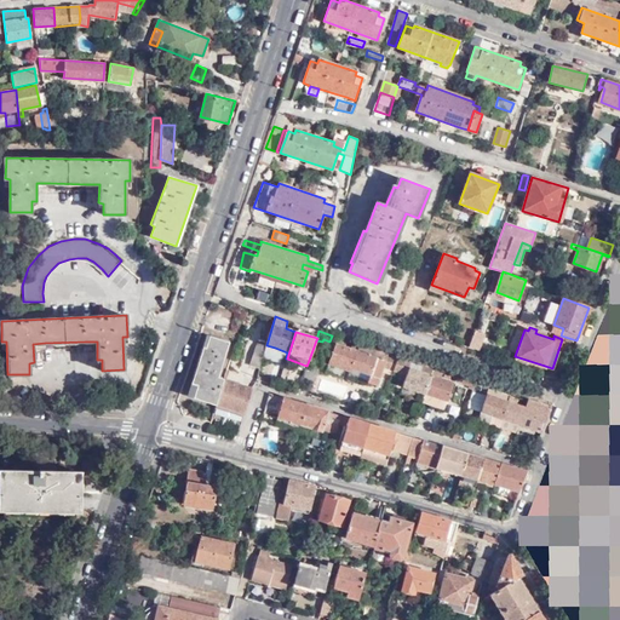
[(474,333),(470,344),(480,348),(484,337),(474,333)]
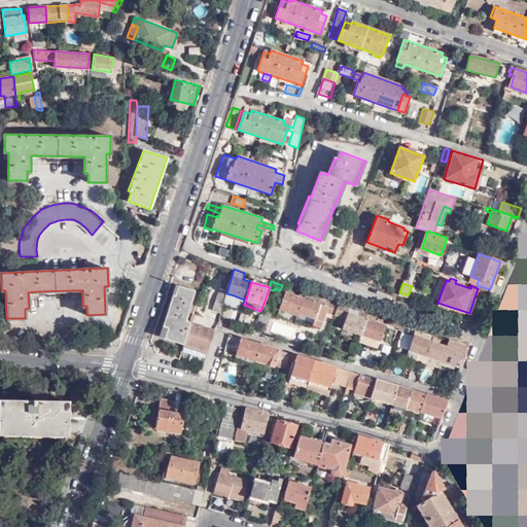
[(183,345),(190,322),(185,321),(195,290),(179,285),(175,295),(173,294),(163,325),(168,327),(165,338),(183,345)]
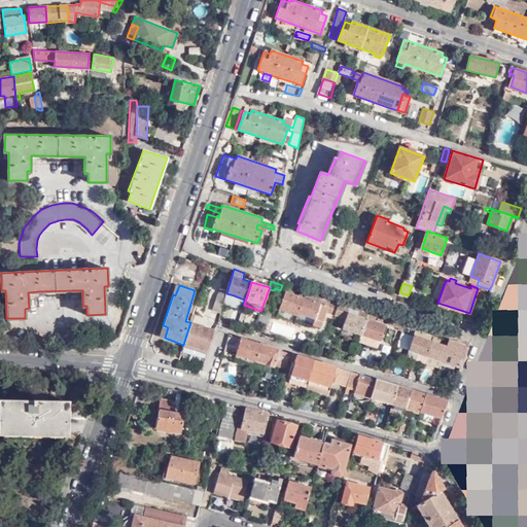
[(305,292),(300,291),(299,296),(285,292),(279,309),(297,315),(299,313),(305,292)]
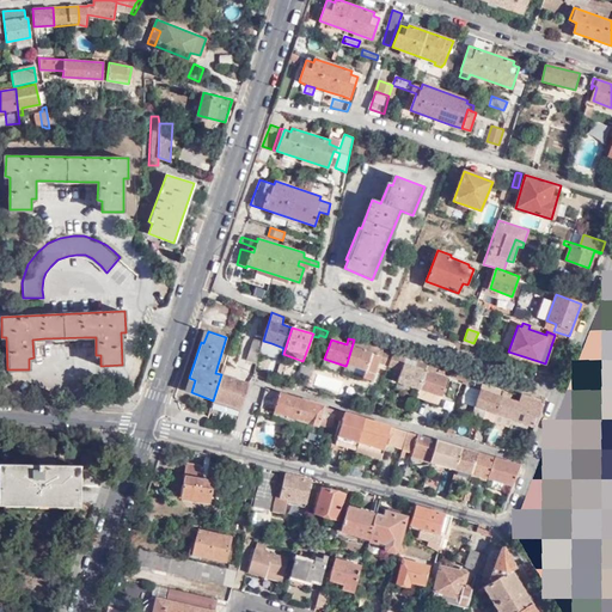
[(259,353),(263,341),(261,340),(259,342),(252,341),(246,360),(257,363),(259,353)]
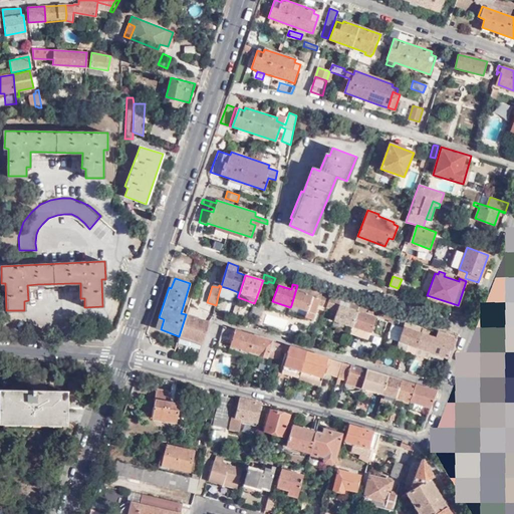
[(329,296),(297,285),(291,305),(306,310),(305,317),(312,319),(317,304),(325,307),(329,296)]
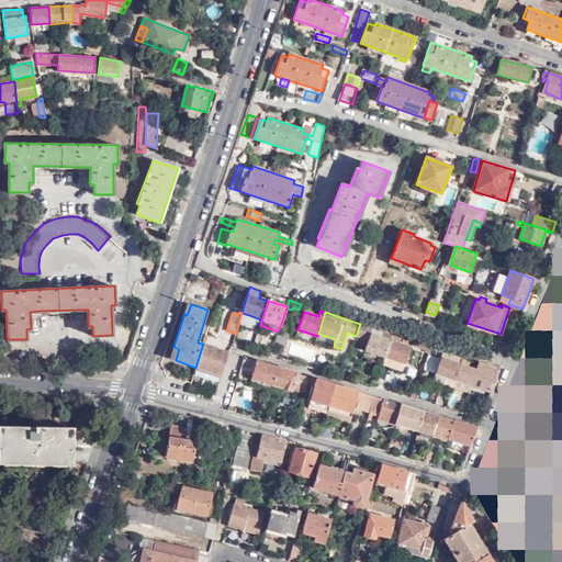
[(249,315),(242,313),(238,324),(246,326),(249,315)]
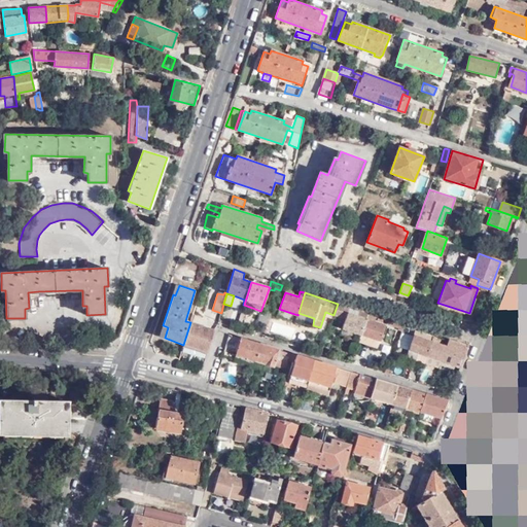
[(348,307),(346,313),(356,316),(358,310),(348,307)]
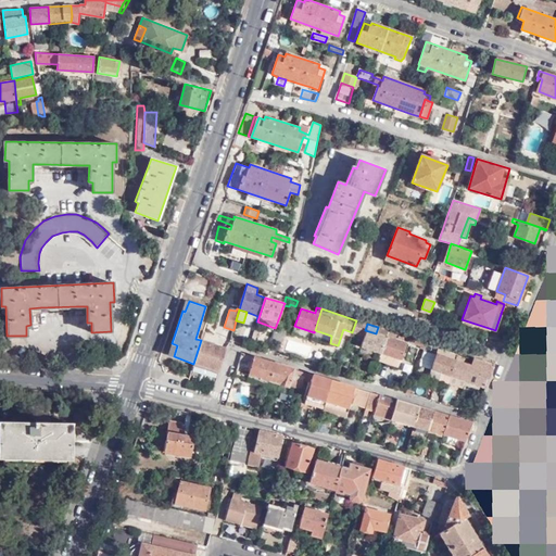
[(287,329),(276,326),(275,328),(272,341),(281,344),(287,329)]
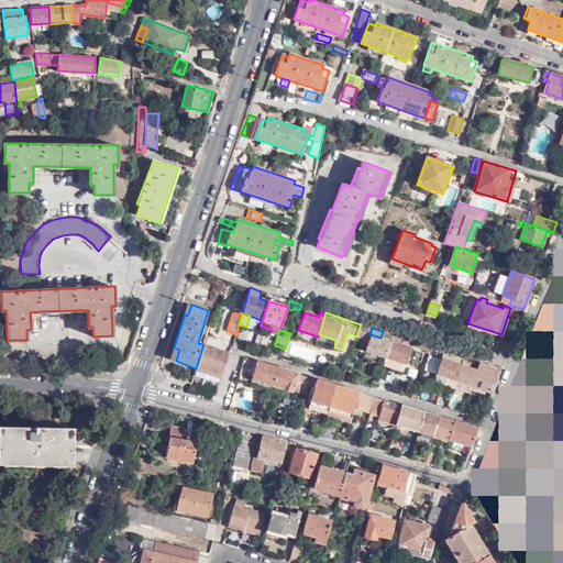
[(370,334),(364,350),(385,357),(393,334),(385,332),(383,331),(381,338),(370,334)]
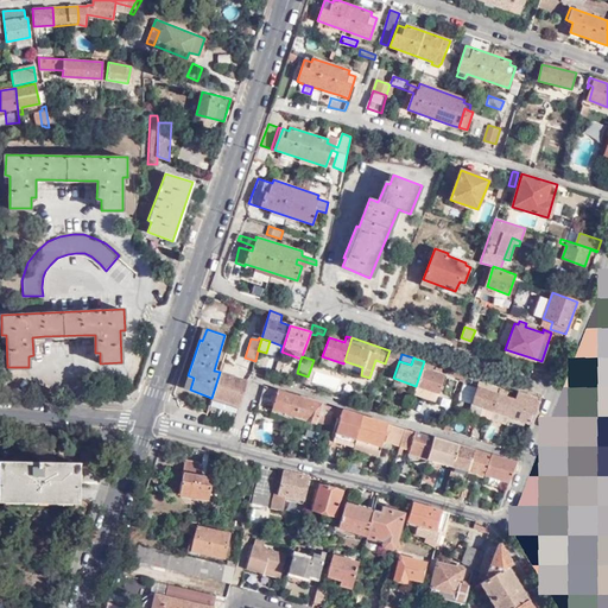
[(416,386),(413,393),(415,393),(417,386),(425,361),(424,361),(416,386)]
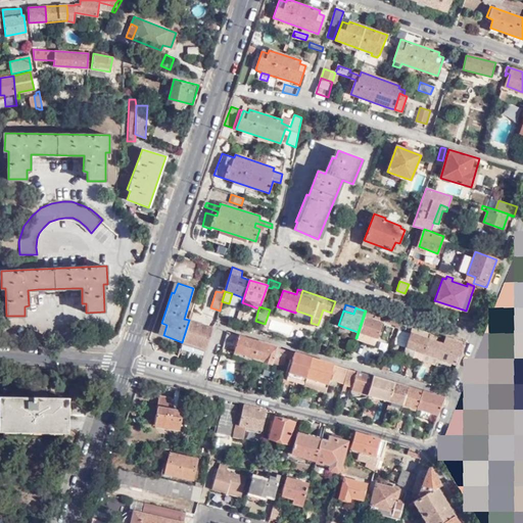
[(366,311),(359,332),(357,338),(374,344),(381,323),(370,319),(372,313),(366,311)]
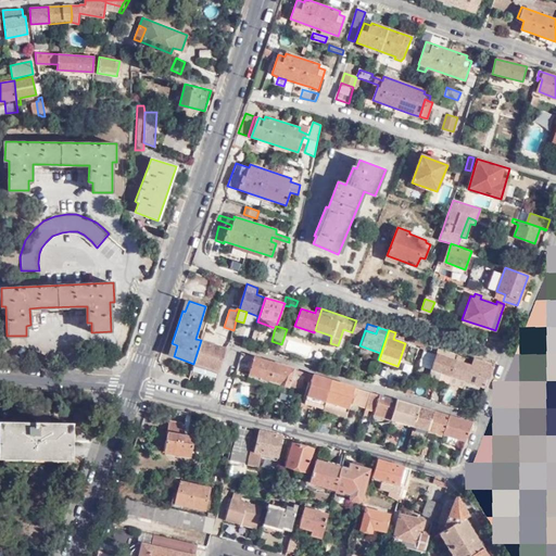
[(193,364),(191,370),(217,377),(226,348),(201,340),(193,364)]
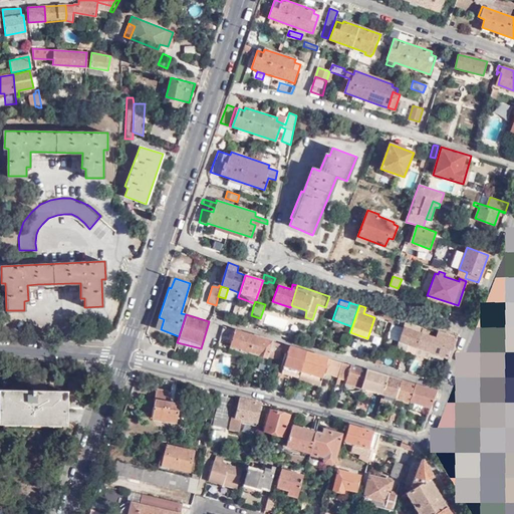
[(423,326),(419,325),(416,331),(404,327),(400,341),(409,344),(417,346),(423,326)]
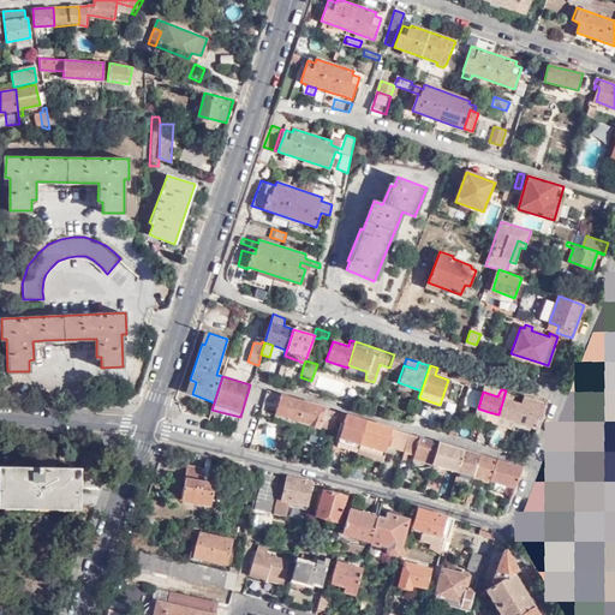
[(302,405),(302,401),(268,390),(261,413),(266,415),(267,410),(276,413),(276,415),(298,422),(302,405)]
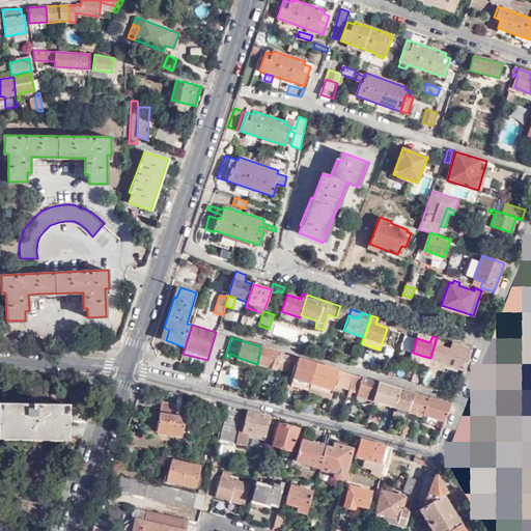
[(404,337),(403,348),(413,350),(415,338),(404,337)]
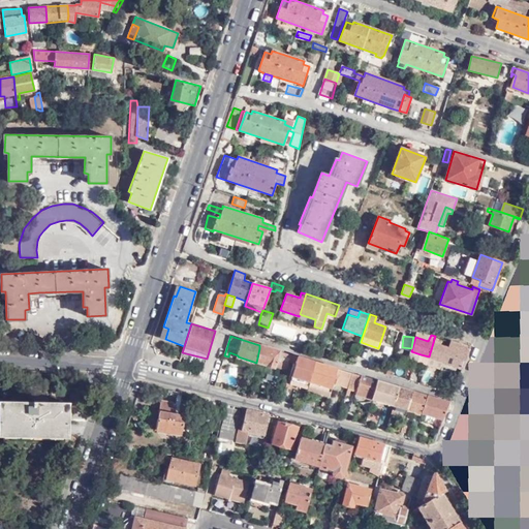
[(444,339),(435,336),(429,356),(439,361),(444,362),(448,347),(442,345),(444,339)]
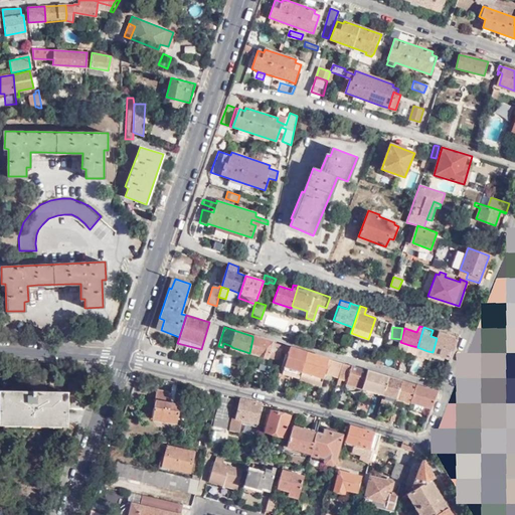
[(439,332),(437,338),(433,352),(451,358),(458,338),(439,332)]
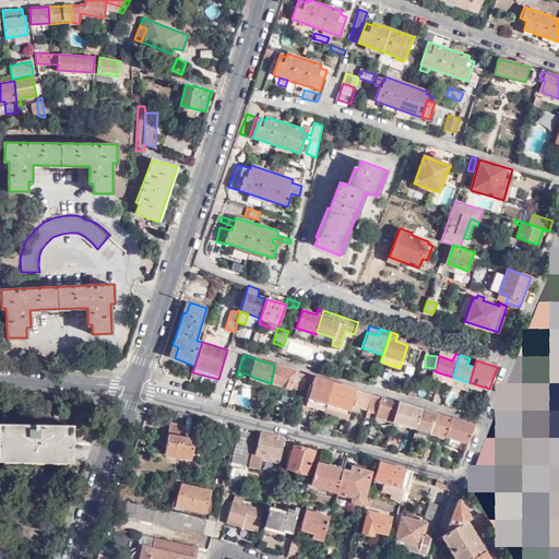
[(308,375),(274,365),(274,368),(271,383),(292,389),(293,389),(300,391),(299,395),(302,396),(307,381),(308,375)]
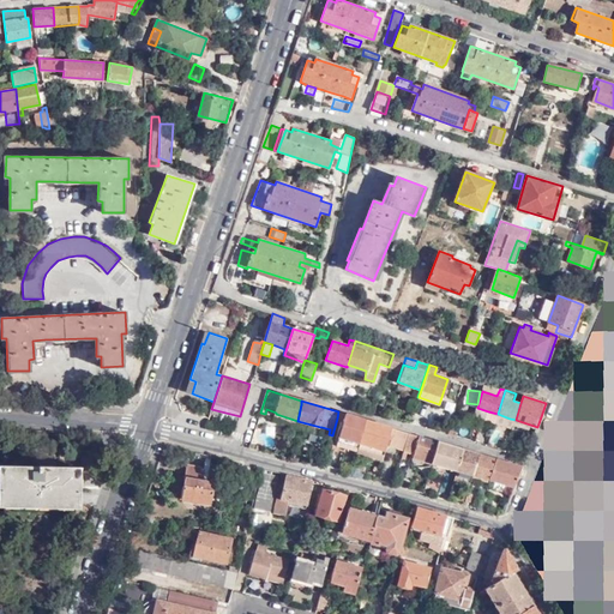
[(366,420),(338,411),(337,419),(342,421),(337,435),(360,443),(366,420)]
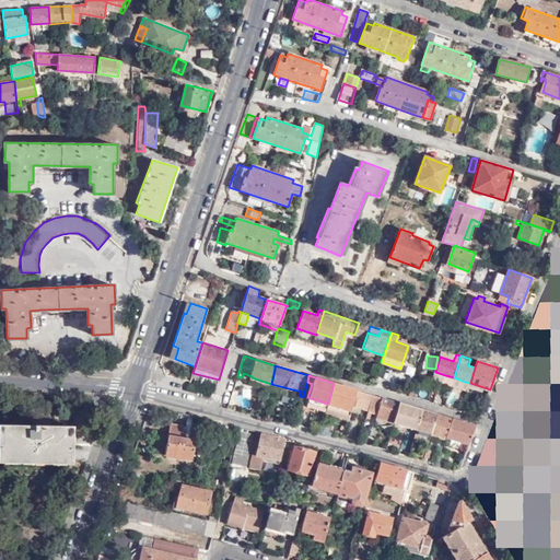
[(454,377),(445,375),(443,382),(452,385),(454,377)]
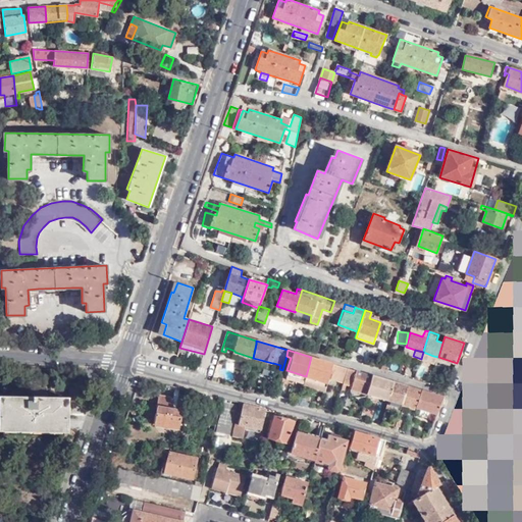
[(251,364),(253,358),(235,352),(232,359),(251,364)]
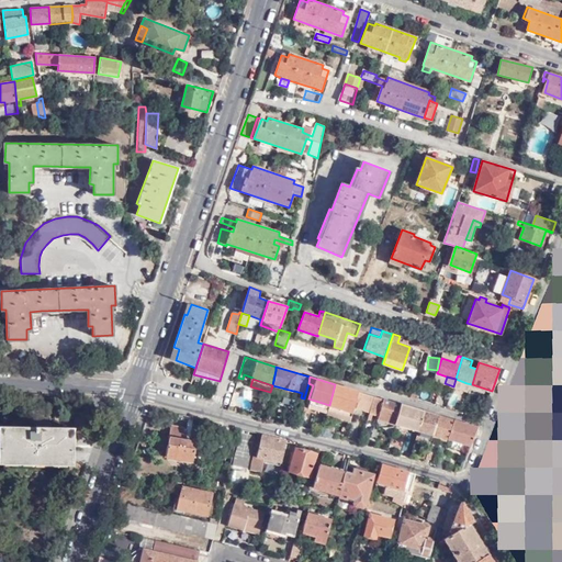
[(456,379),(453,386),(452,388),(463,391),(467,383),(456,379)]
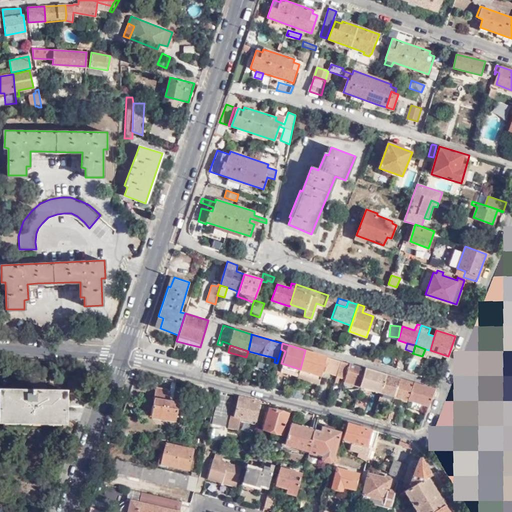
[(342,361),(305,350),(300,369),(300,370),(321,376),(325,363),(327,363),(324,371),(338,375),(339,371),(342,361)]
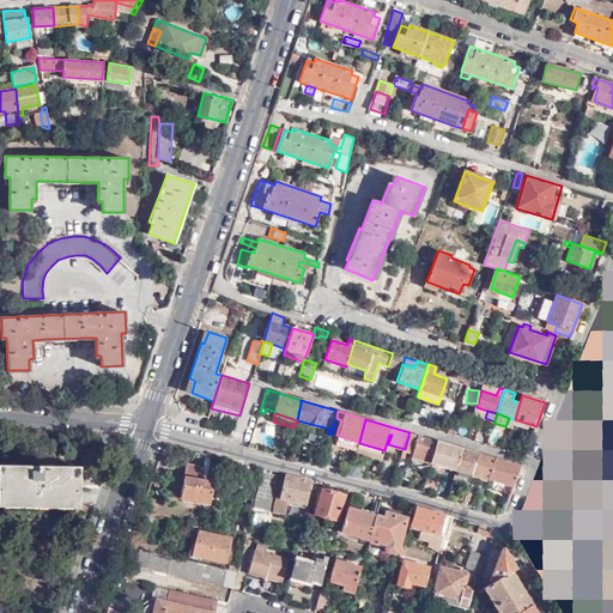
[(438,442),(410,432),(406,444),(416,448),(414,450),(412,450),(411,453),(413,454),(413,459),(431,463),(438,442)]
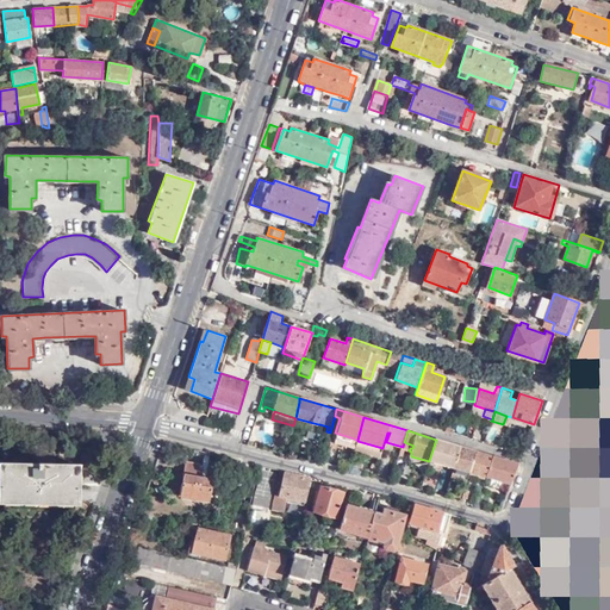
[(358,440),(335,433),(332,442),(355,449),(358,441),(358,440)]
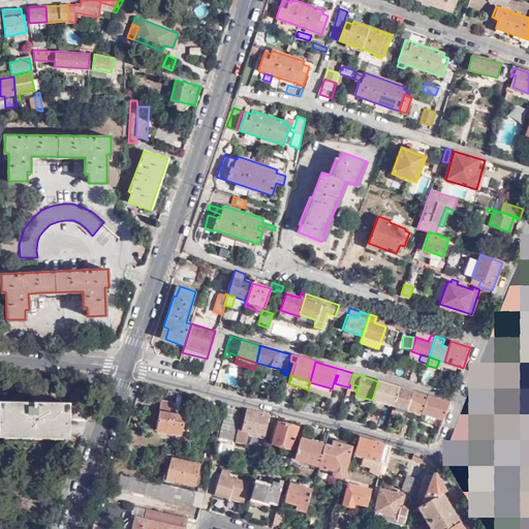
[(400,387),(378,381),(372,400),(394,406),(400,387)]
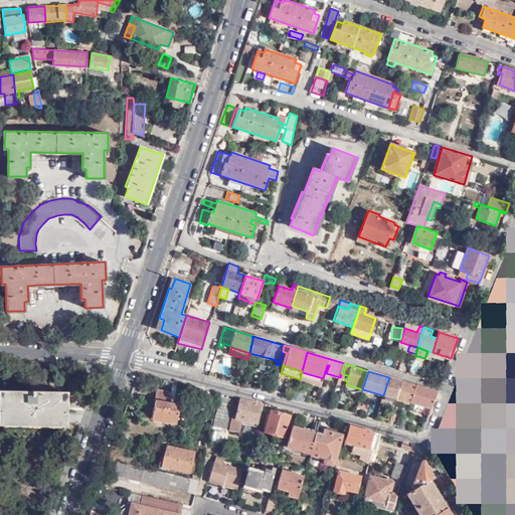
[(302,372),(300,379),(321,385),(323,378),(302,372)]
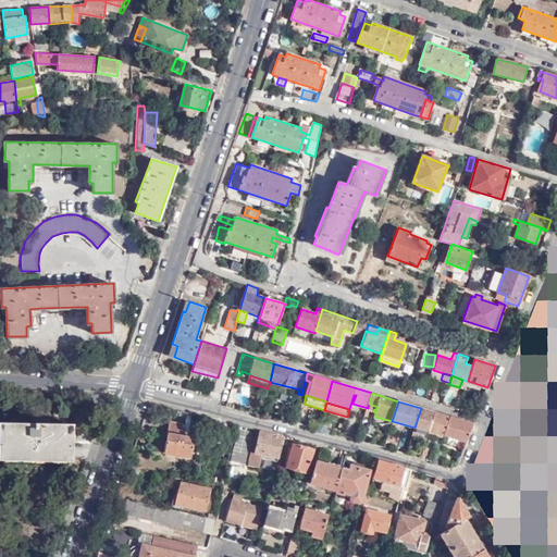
[(436,412),(421,408),(415,428),(430,432),(436,412)]
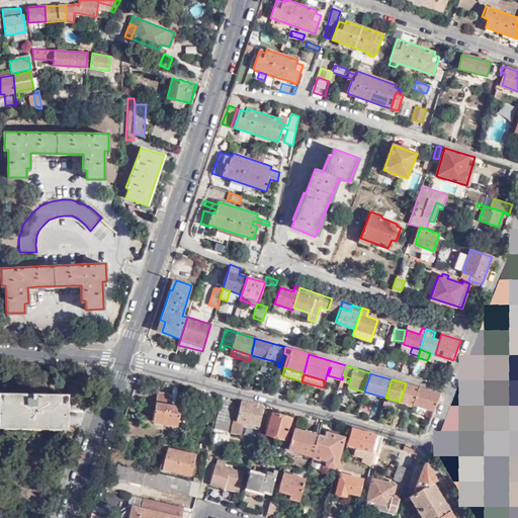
[(137,381),(130,403),(137,405),(144,384),(137,381)]
